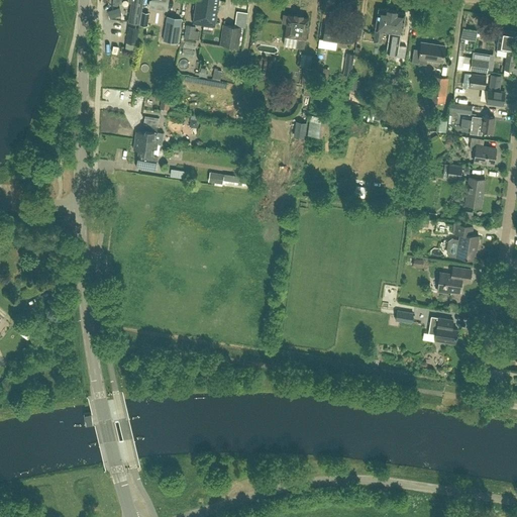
[(131,0),(128,22),(139,23),(142,0),(131,0)]
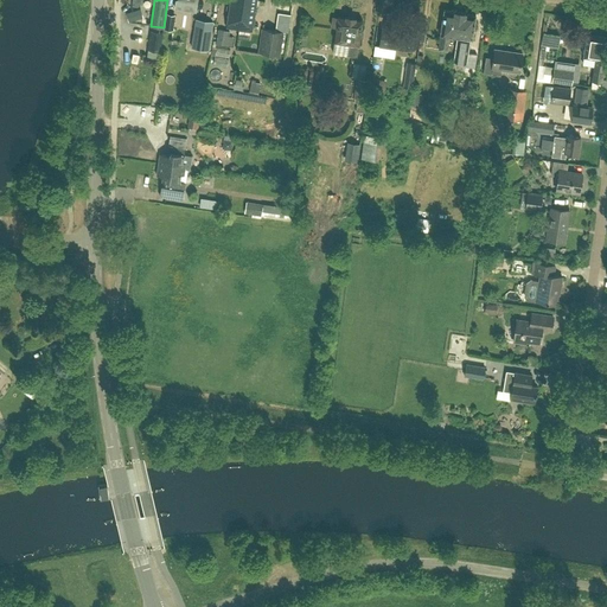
[(229,10),(227,29),(240,30),(243,0),(229,0),(229,5),(227,5),(227,8),(229,10)]
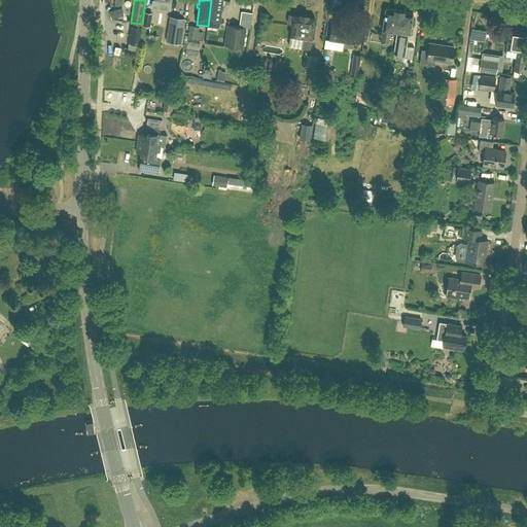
[(224,0),(211,0),(208,26),(219,28),(222,4),(224,3),(224,0)]
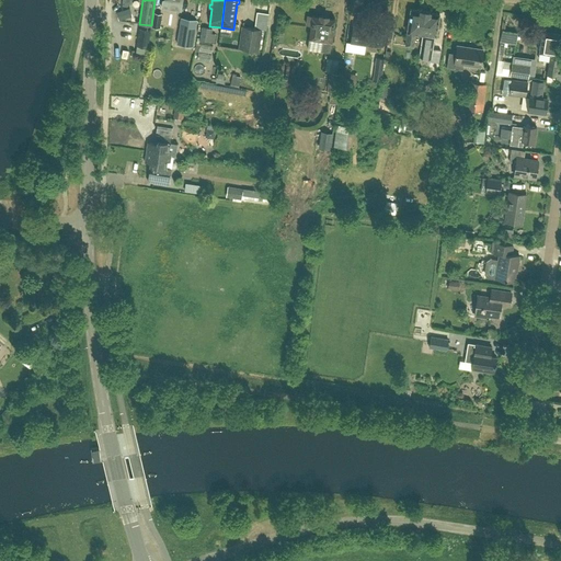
[(421,10),(411,9),(407,32),(405,45),(413,46),(415,33),(423,34),(424,34),(425,29),(422,27),(423,24),(419,24),(421,10)]
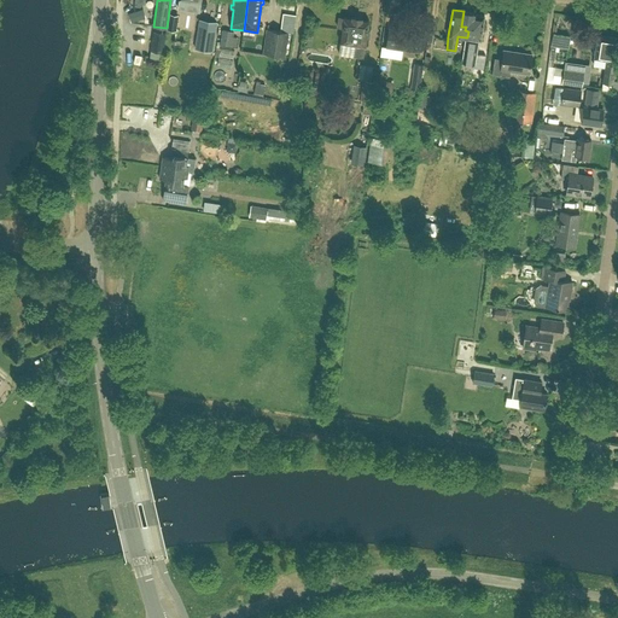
[(128,13),(130,23),(139,21),(135,11),(128,13)]
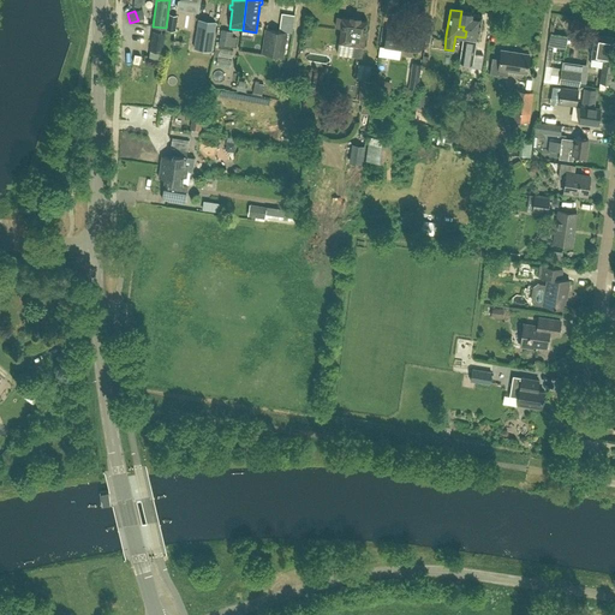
[(478,40),(482,15),(461,11),(459,27),(464,27),(463,30),(466,31),(465,37),(464,37),(460,61),(472,63),(476,40),(478,40)]
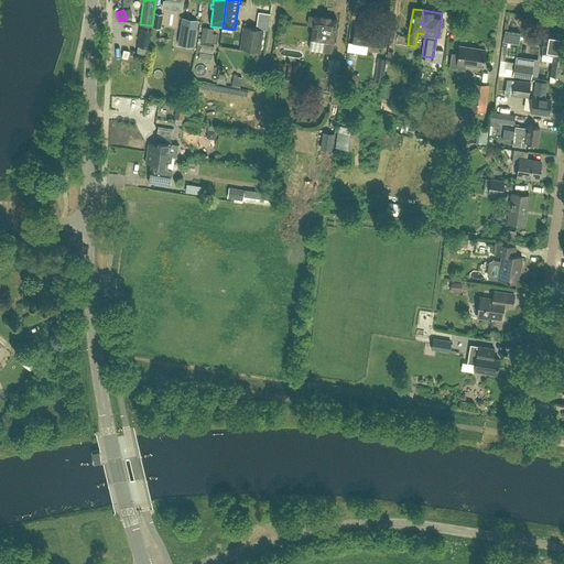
[(154,12),(152,25),(159,26),(161,13),(154,12)]
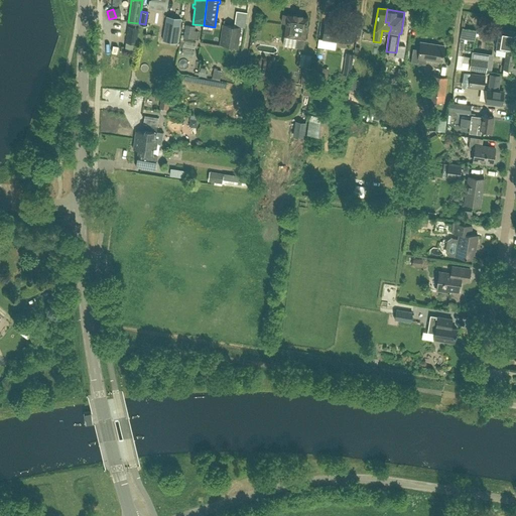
[(305,38),(308,17),(287,14),(283,14),(282,22),(286,22),(284,34),(283,44),(294,45),(294,46),(303,47),(304,37),(305,38)]
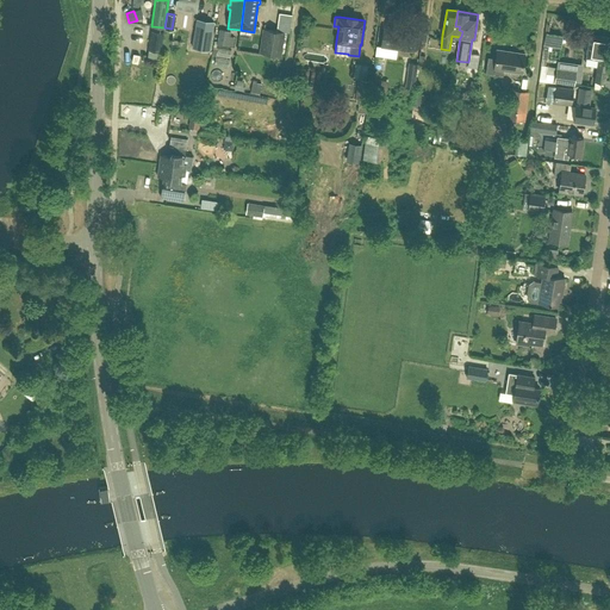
[(197,19),(193,48),(210,50),(215,22),(197,19)]
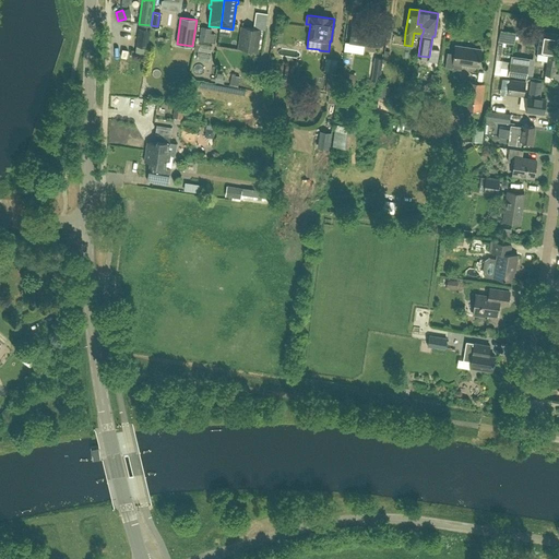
[(380,46),(382,30),(352,25),(349,42),(380,46)]
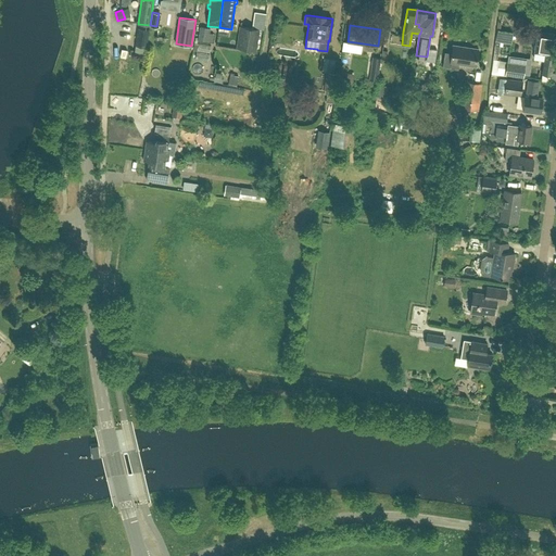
[(210,33),(211,28),(200,26),(198,39),(213,41),(214,34),(210,33)]
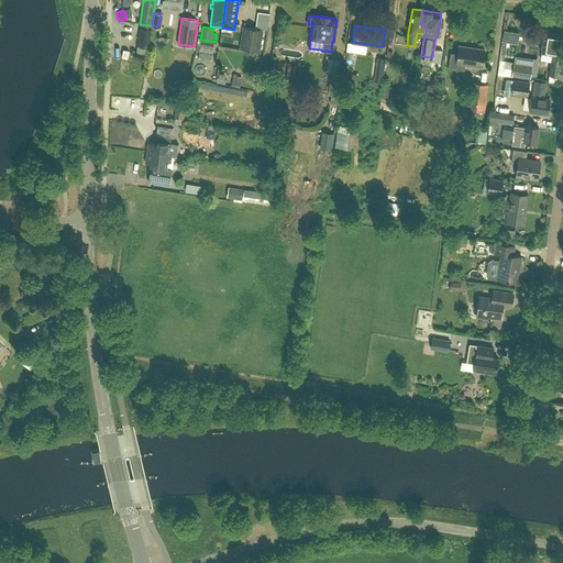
[(260,51),(263,29),(244,26),(243,26),(239,48),(260,51)]
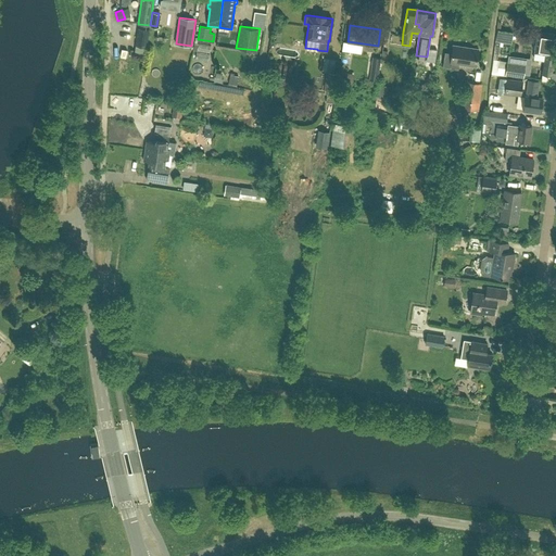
[(134,55),(144,57),(149,29),(138,28),(134,55)]
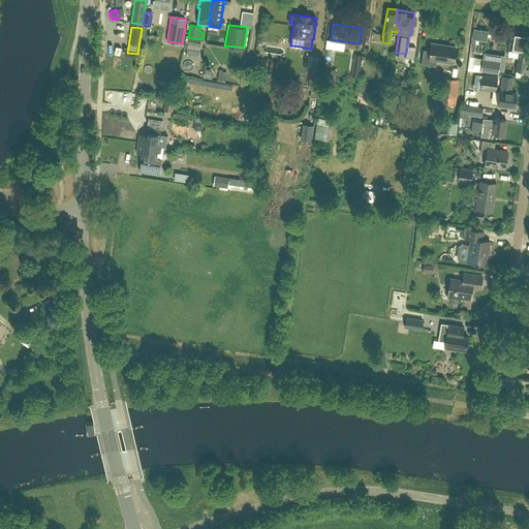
[(490,36),(491,29),(476,27),(475,41),(479,42),(480,34),(490,36)]
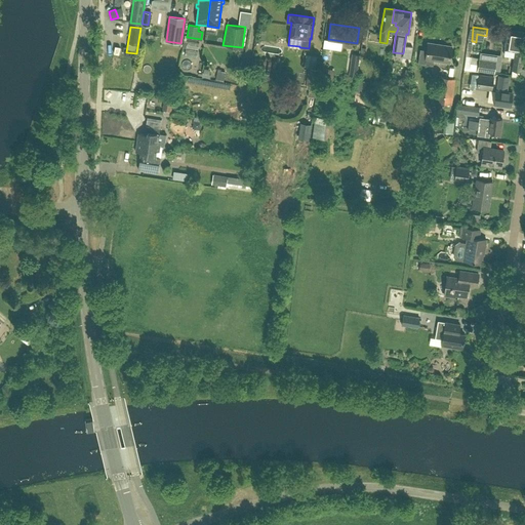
[(524,51),(524,45),(524,32),(508,30),(505,54),(506,55),(514,56),(512,69),(520,70),(521,71),(524,51)]
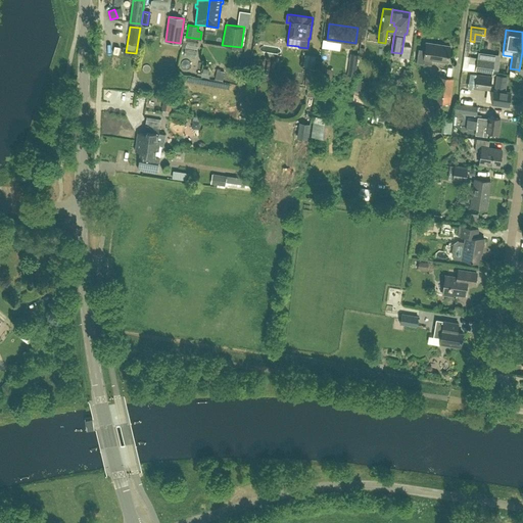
[(447,61),(450,45),(426,42),(425,51),(418,50),(417,62),(431,64),(432,59),(447,61)]
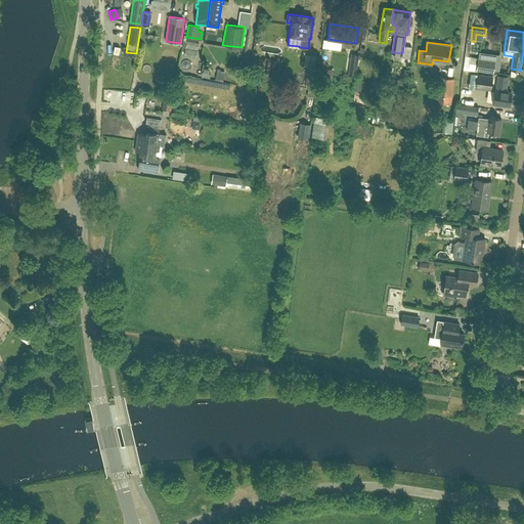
[(356,76),(357,70),(359,54),(351,53),(348,75),(356,76)]
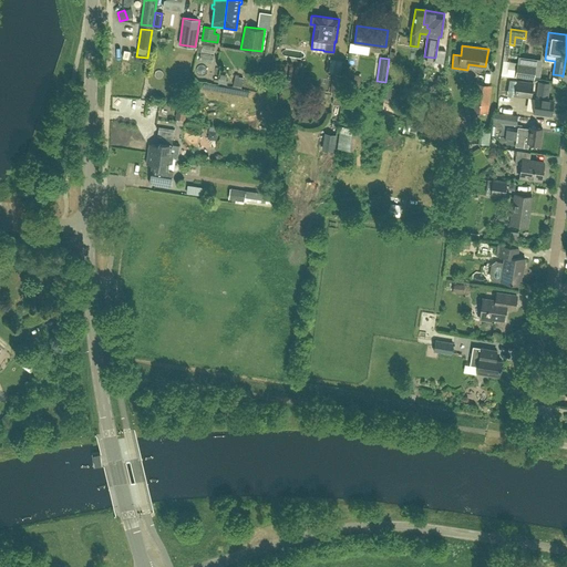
[(534,79),(536,65),(518,62),(516,75),(534,79)]
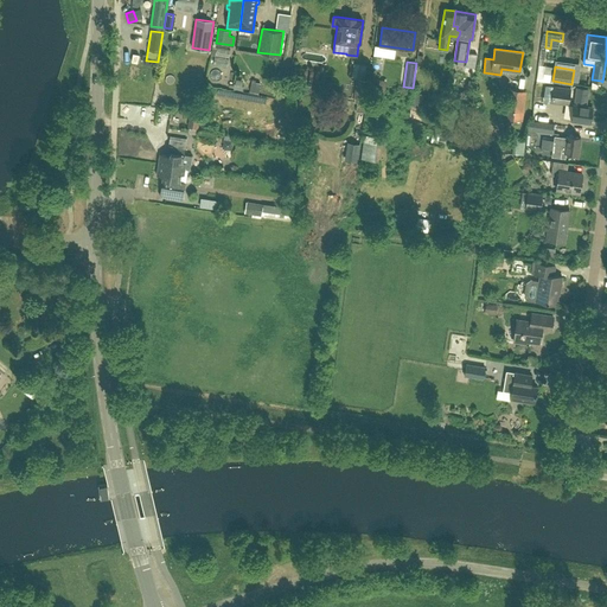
[(370,81),(357,78),(353,97),(356,97),(353,110),(365,112),(370,81)]
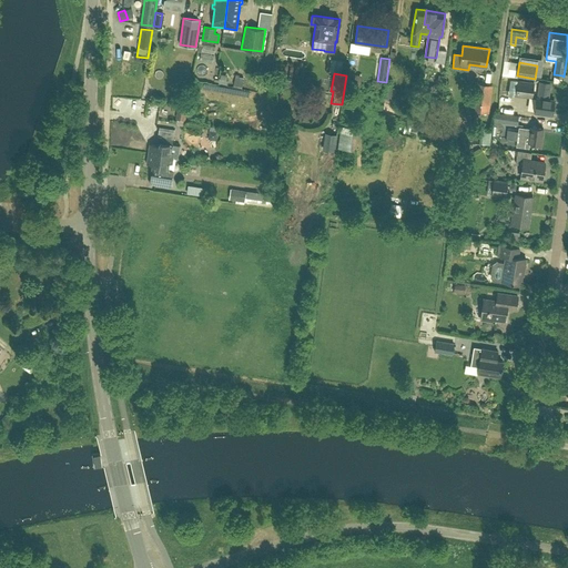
[(531,99),(535,82),(517,80),(515,95),(531,99)]
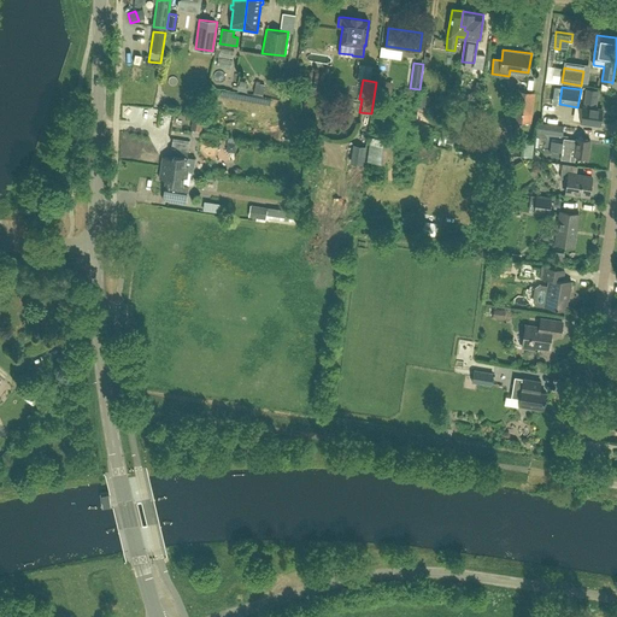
[(530,122),(534,92),(517,89),(512,119),(530,122)]
